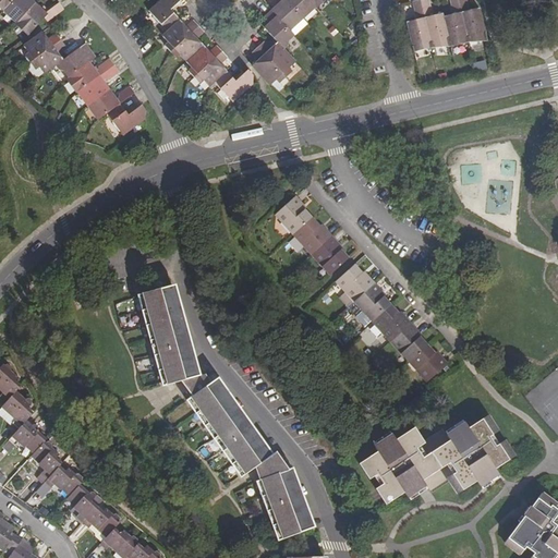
[(0,0),(0,10),(2,12),(3,11),(13,0),(0,0)]
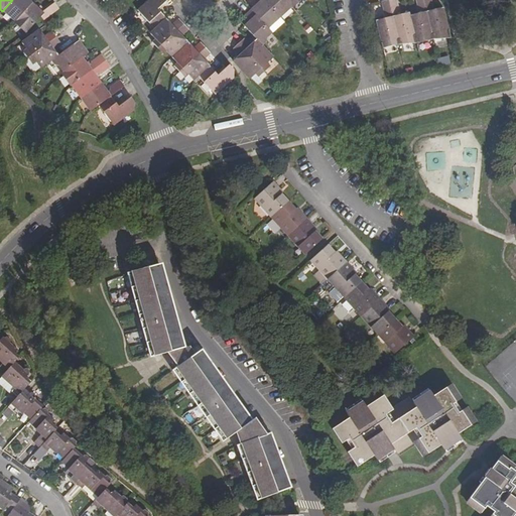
[(12,0),(3,10),(15,20),(31,3),(28,0),(12,0)]
